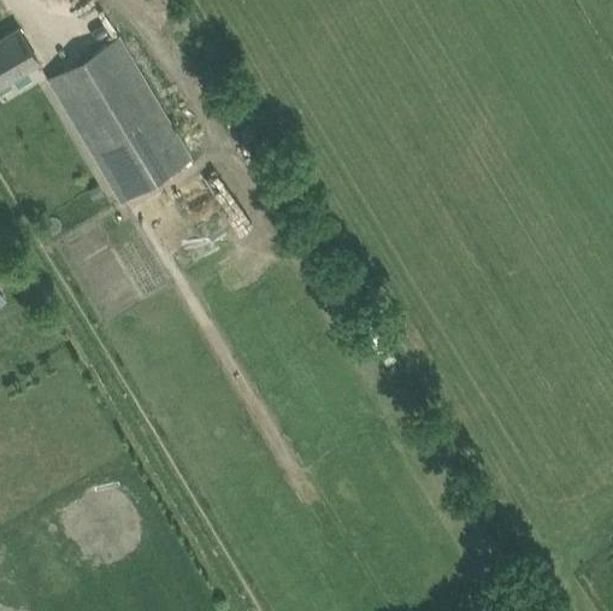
[(0,90),(41,66),(22,33),(0,46),(0,90)]
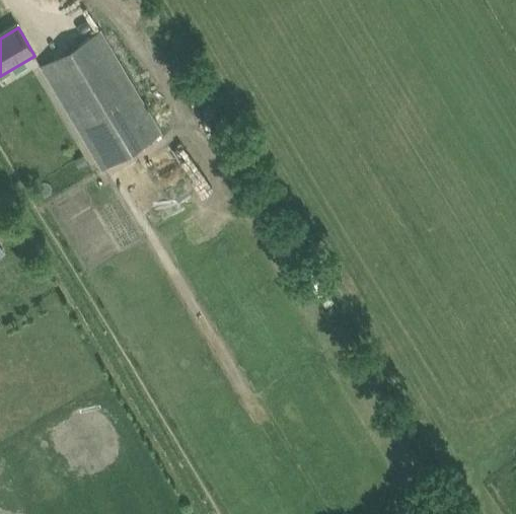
[(43,69),(103,172),(163,137),(102,34),(43,69)]
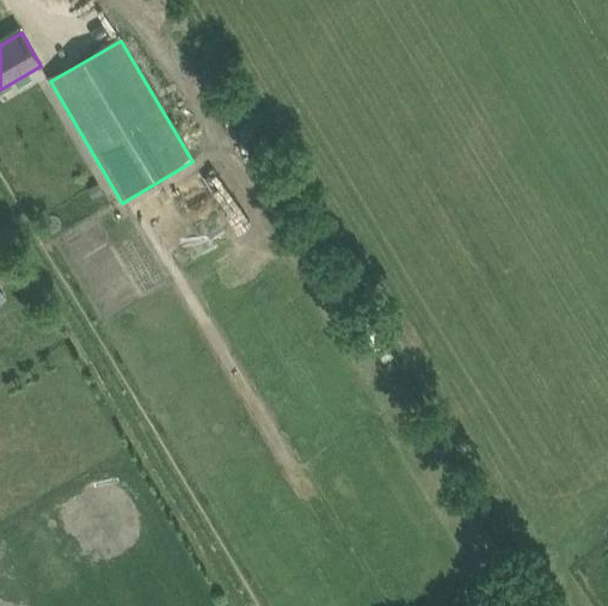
[(92,193),(97,201),(105,196),(100,188),(92,193)]
